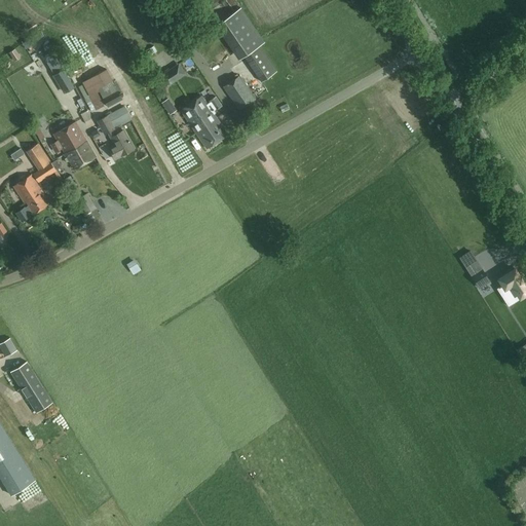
[(260,45),(265,41),(241,7),(215,25),(238,60),(243,57),(262,82),(277,71),(260,45)]
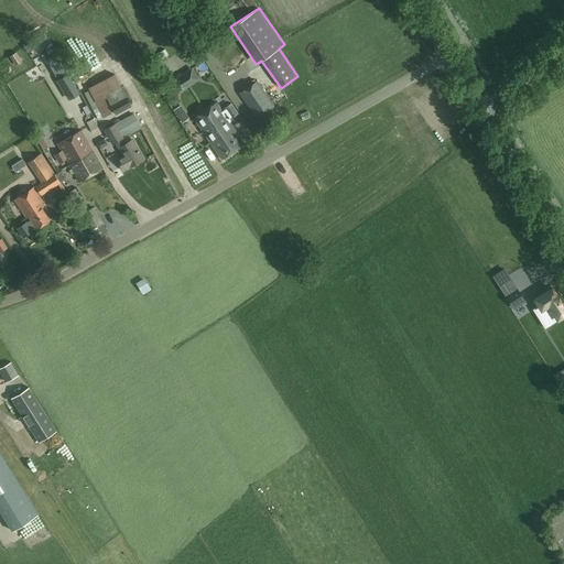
[(46,61),(58,80),(67,74),(64,68),(56,55),(46,61)]
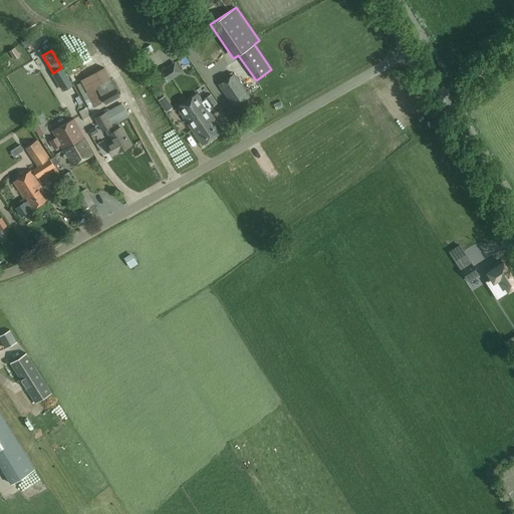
[(163,85),(182,73),(175,62),(156,74),(163,85)]
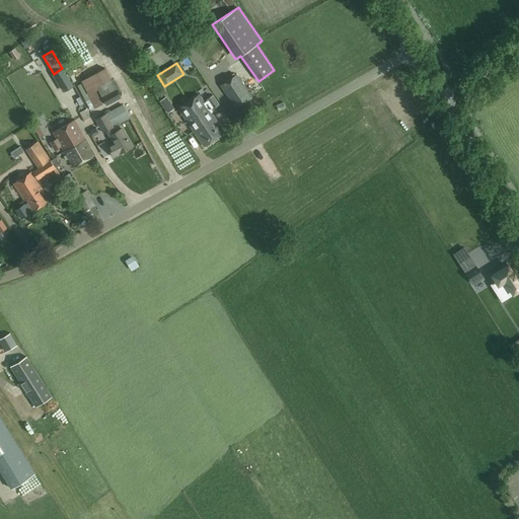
[(73,85),(62,68),(54,74),(64,90),(73,85)]
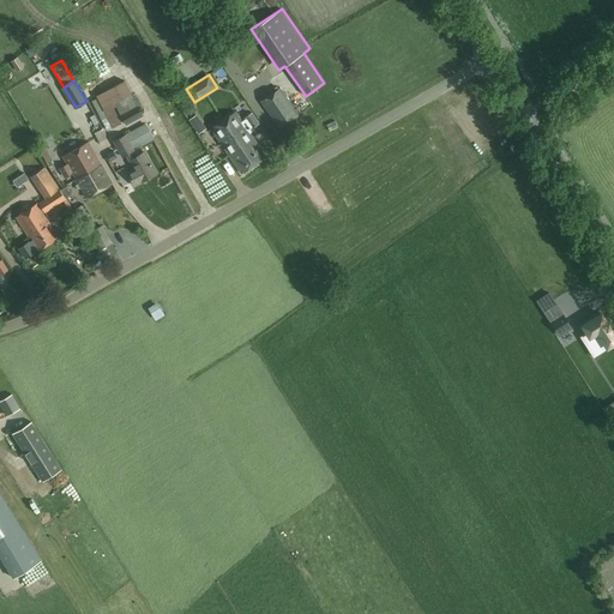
[(113,108),(115,106),(114,103),(131,94),(125,80),(97,95),(98,97),(106,112),(113,108)]
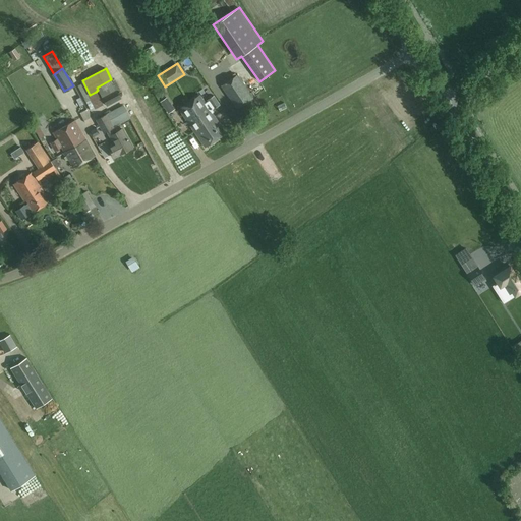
[(253,97),(237,74),(221,85),(236,109),(253,97)]
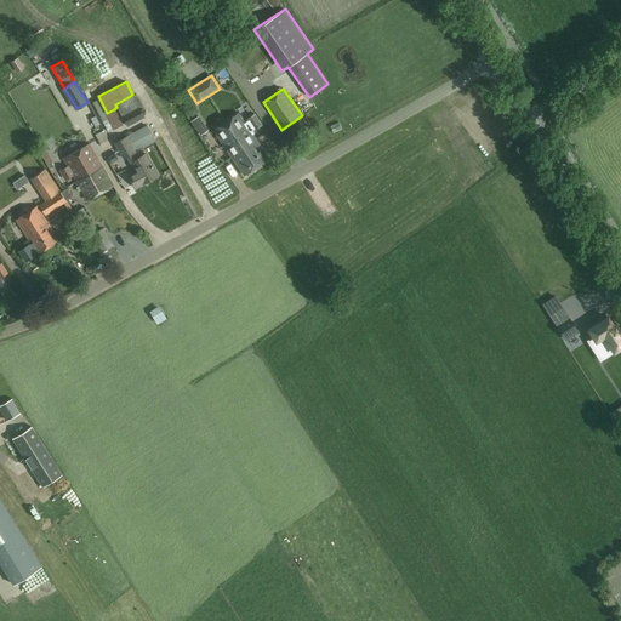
[(127,127),(146,118),(132,95),(115,104),(117,107),(127,127)]
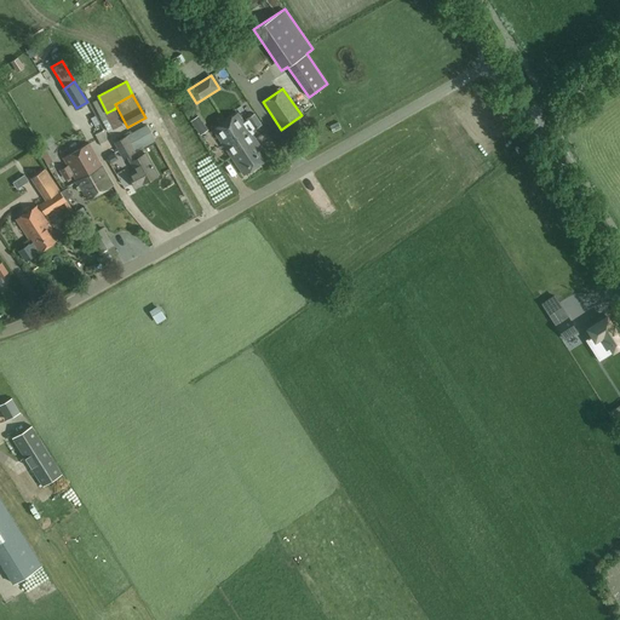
[(297,98),(303,110),(310,107),(304,95),(297,98)]
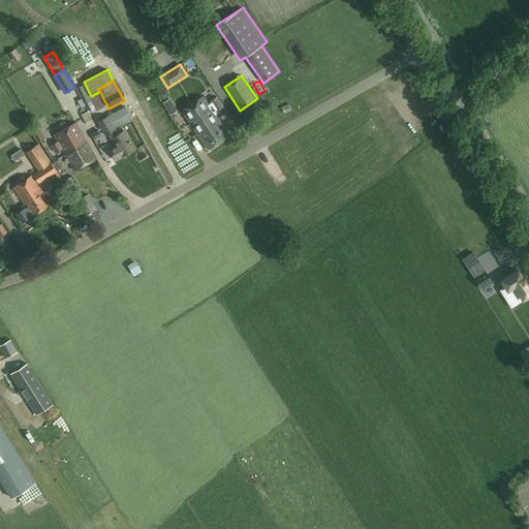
[(91,96),(85,84),(80,87),(92,112),(104,106),(97,93),(91,96)]
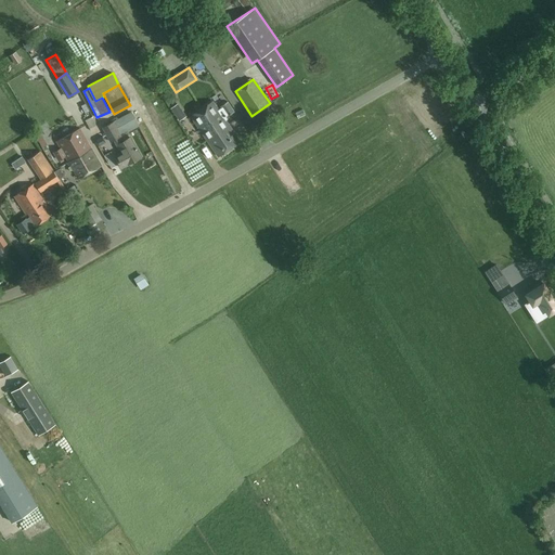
[(240,141),(224,117),(228,115),(229,116),(235,112),(229,102),(222,106),(223,107),(219,110),(214,101),(191,117),(218,156),(240,141)]
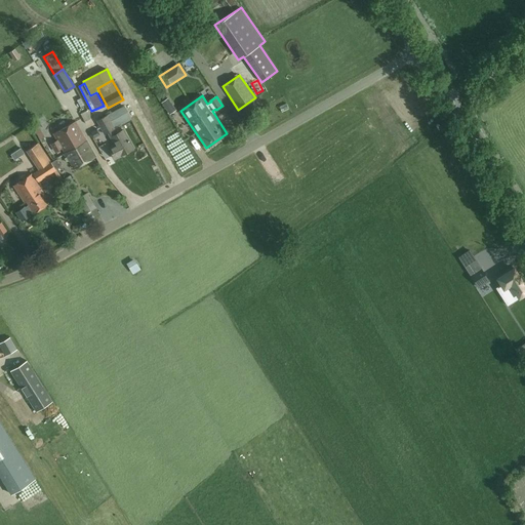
[(169,97),(162,103),(169,114),(177,109),(169,97)]
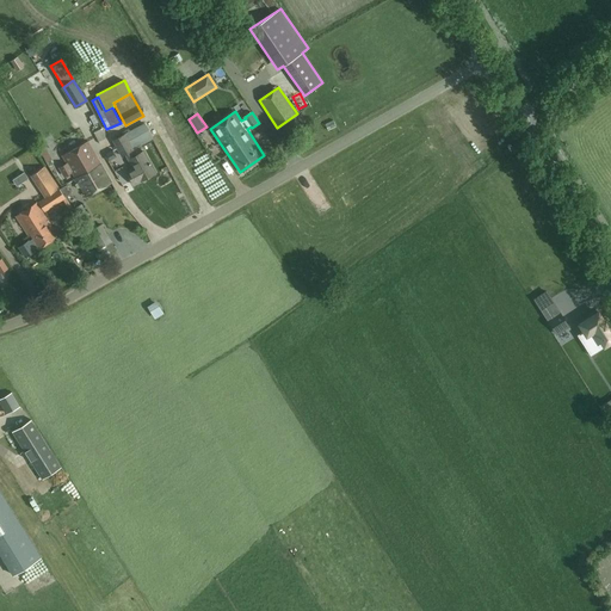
[(128,160),(129,160),(133,168),(125,172),(134,185),(155,172),(143,152),(136,156),(133,150),(134,149),(133,148),(142,143),(143,144),(153,139),(144,123),(124,134),(125,134),(112,141),(122,156),(125,155),(128,160)]
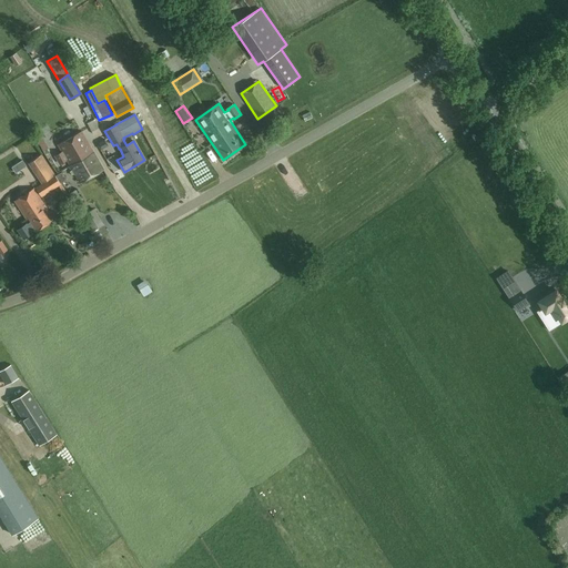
[(90,163),(98,159),(82,131),(59,144),(71,165),(83,159),(85,162),(90,163)]
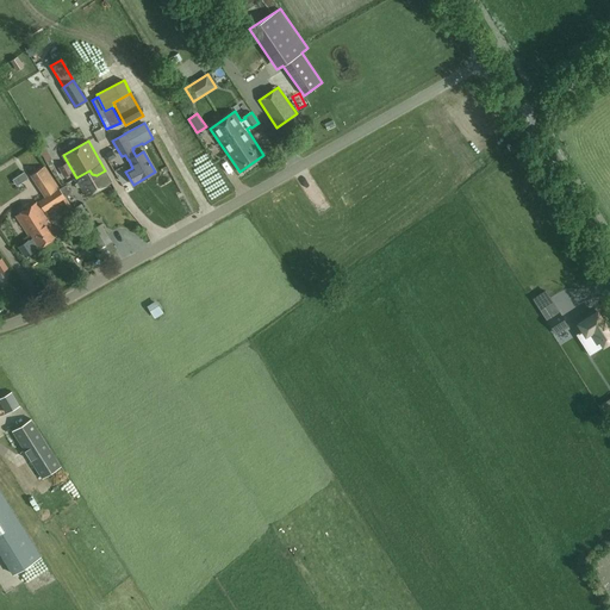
[(117,156),(113,149),(106,154),(105,156),(109,161),(117,156)]
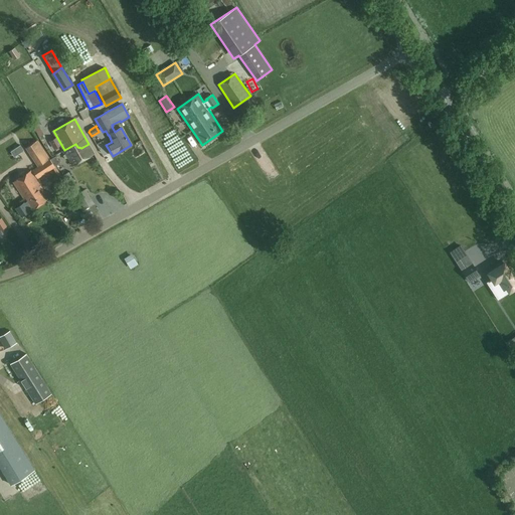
[(191,149),(196,146),(191,134),(185,137),(191,149)]
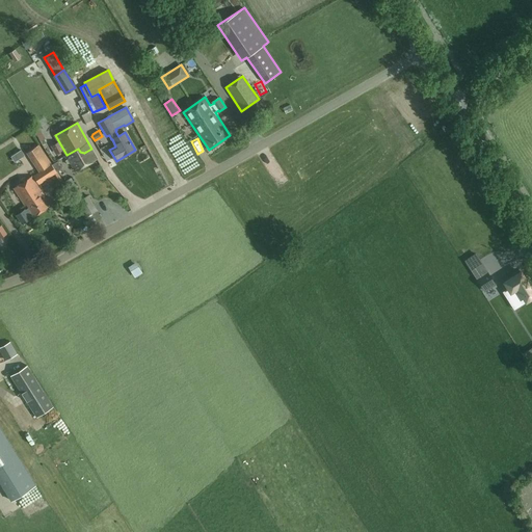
[(40,173),(51,164),(40,145),(27,153),(38,171),(40,173)]
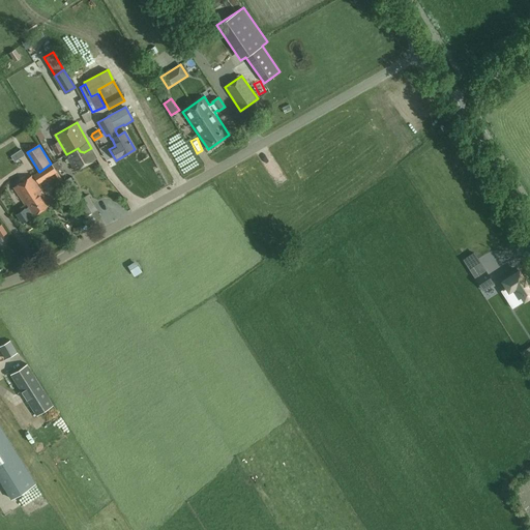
[(78,148),(66,154),(76,171),(97,158),(91,148),(84,152),(80,151),(78,148)]
